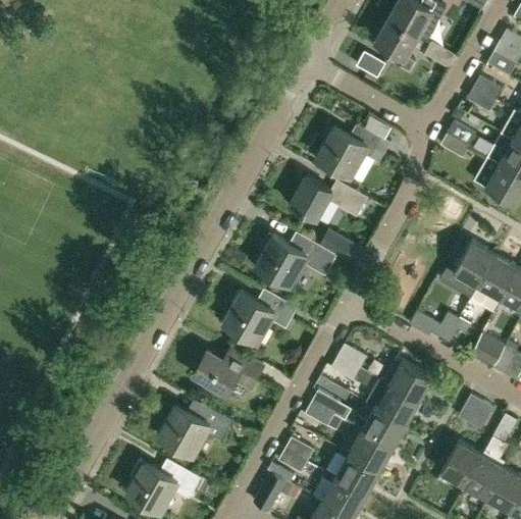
[(414,0),(396,0),(387,16),(417,34),(430,10),(439,15),(445,6),(433,0),(419,0),(418,2),(414,0)]
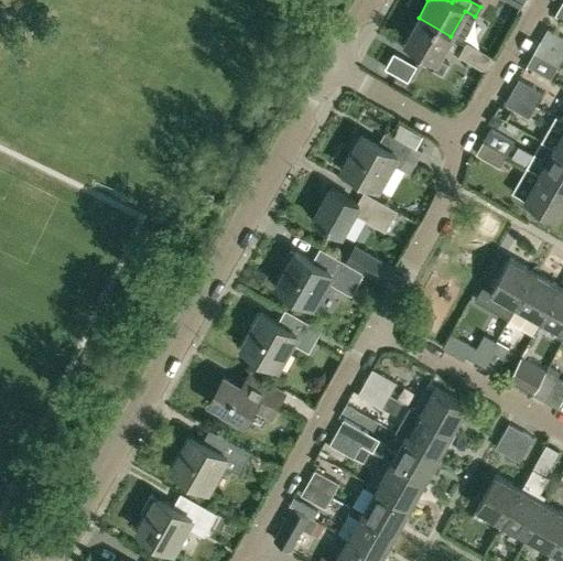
[(502,0),(519,9),(524,0),(502,0)]
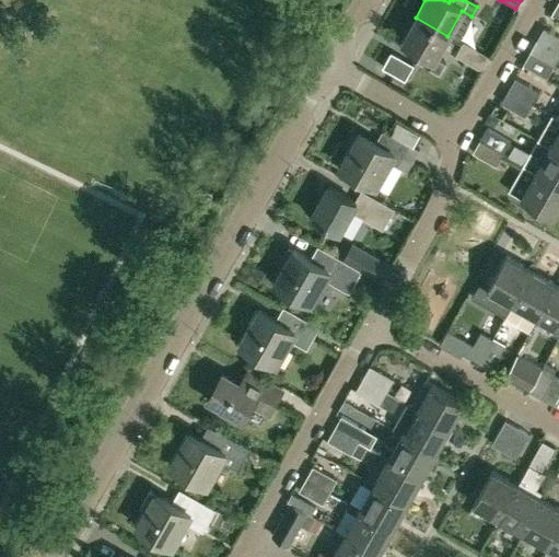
[(434,60),(447,36),(416,18),(402,44),(420,54),(415,64),(438,77),(444,65),(434,60)]
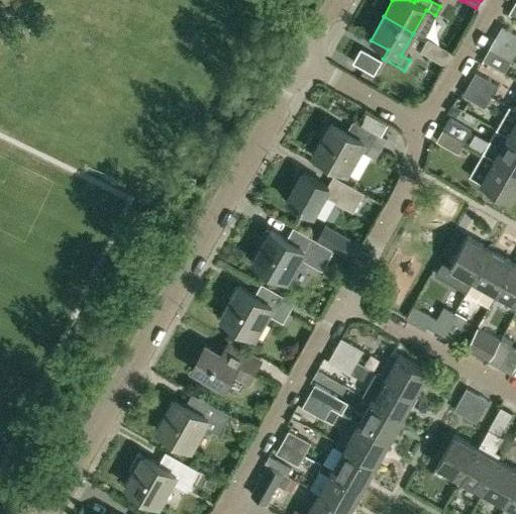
[(515,35),(501,27),(494,39),(515,52),(515,35)]
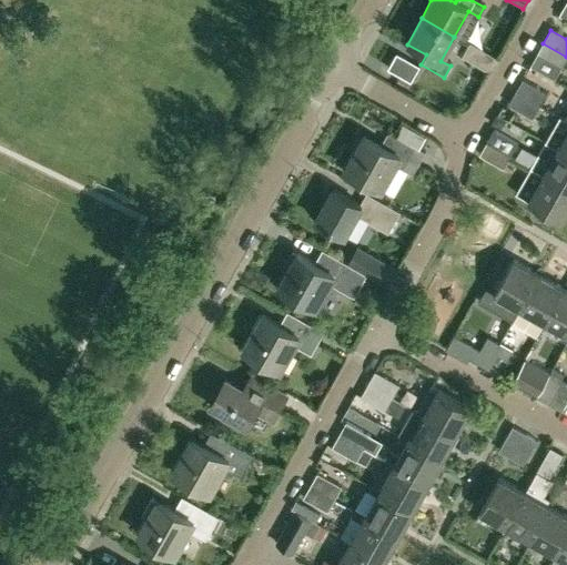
[(554,81),(566,57),(543,43),(529,68),(554,81)]
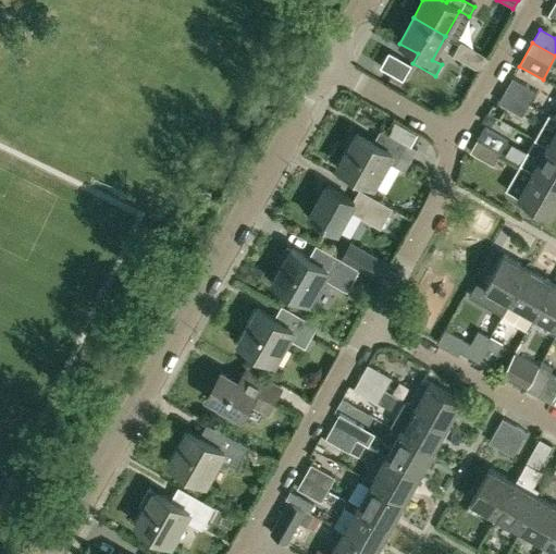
[(478,72),(485,58),(460,44),(452,57),(478,72)]
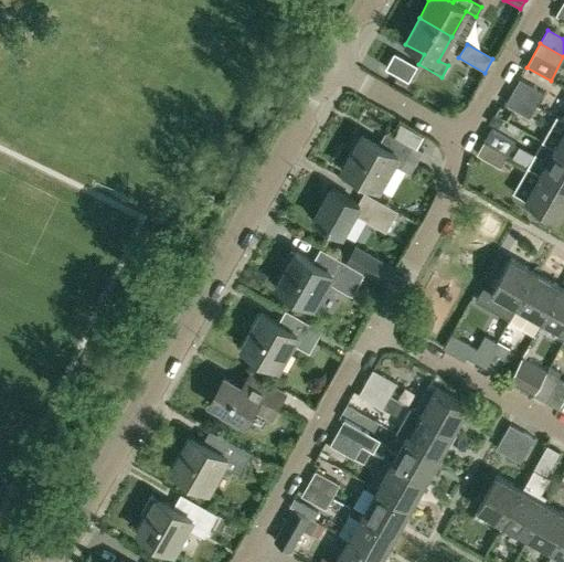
[(396,76),(405,82),(408,83),(417,67),(394,54),(385,70),(396,76)]
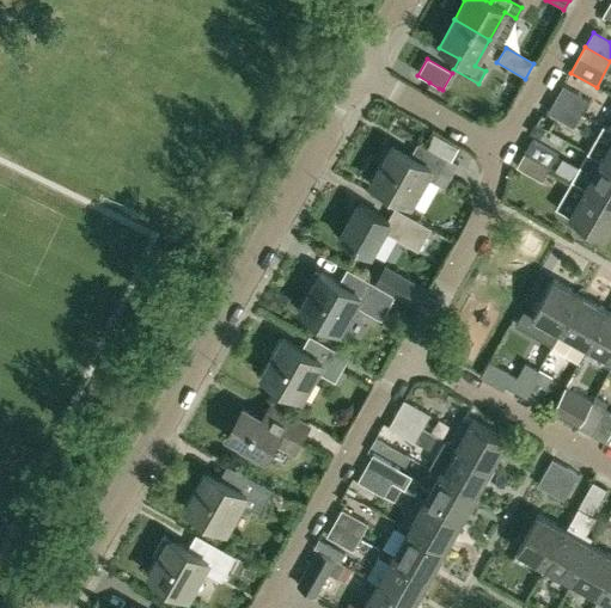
[(562,87),(554,100),(580,116),(588,103),(562,87)]
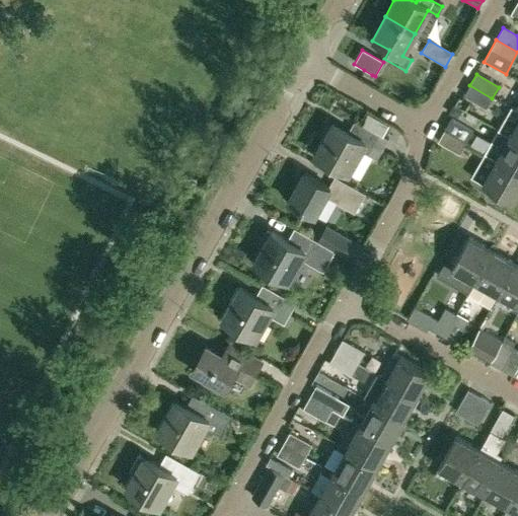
[(486,109),(492,98),(469,85),(463,96),(486,109)]
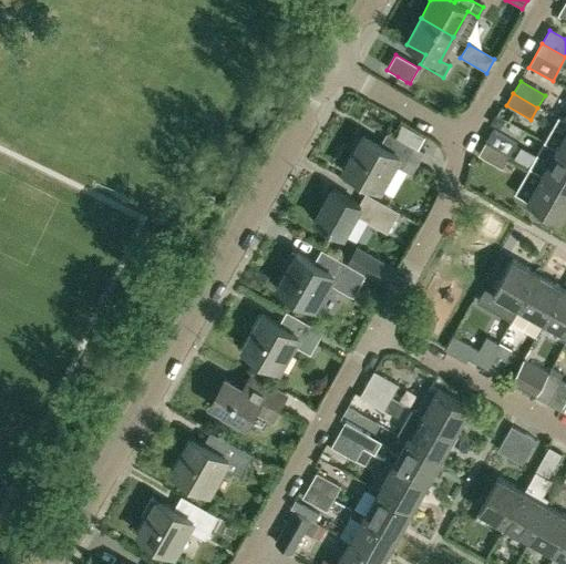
[(492,131),(484,145),(508,160),(516,145),(492,131)]
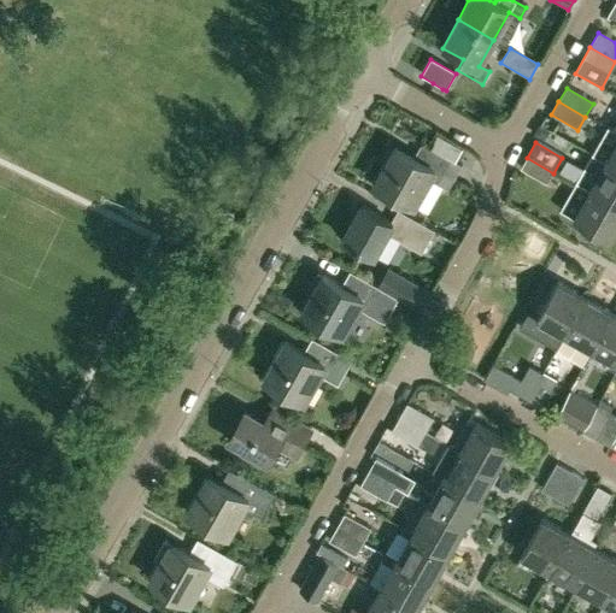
[(615,143),(605,164),(604,165),(615,171),(615,143)]
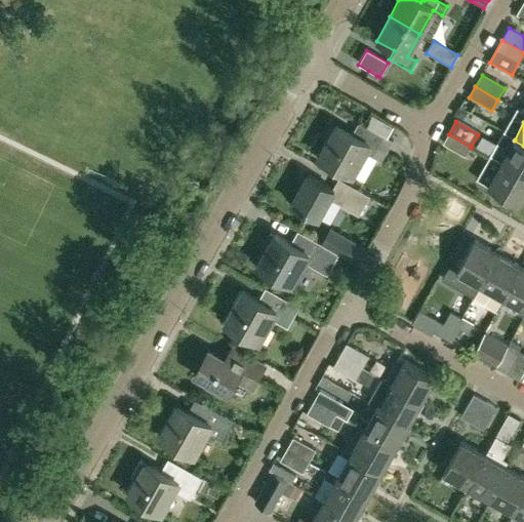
[(379,164),(392,143),(365,127),(358,139),(335,126),(317,157),(351,176),(364,155),(379,164)]
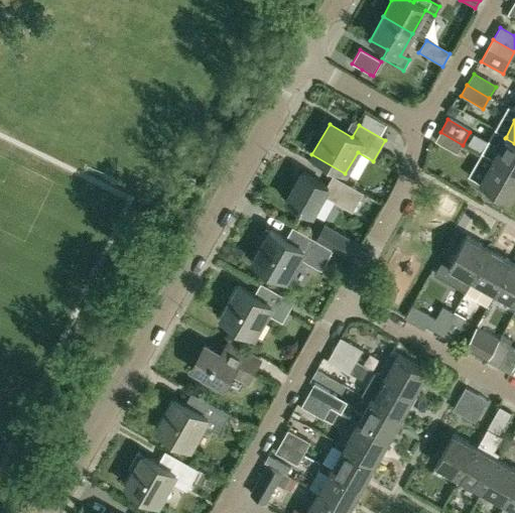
[(506,137),(494,130),(480,154),(492,161),(514,174),(514,143),(505,138),(506,137)]
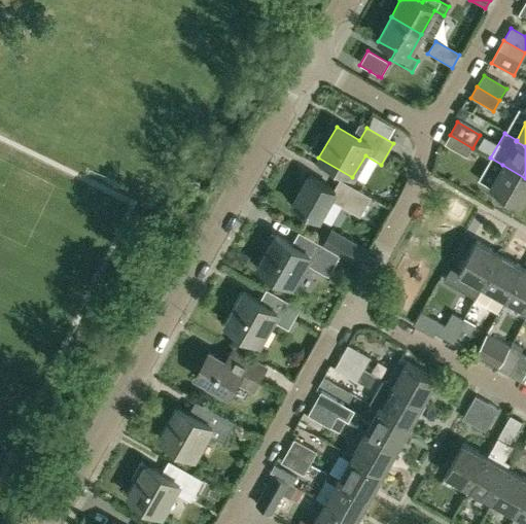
[(466,158),(472,148),(450,135),(444,145),(466,158)]
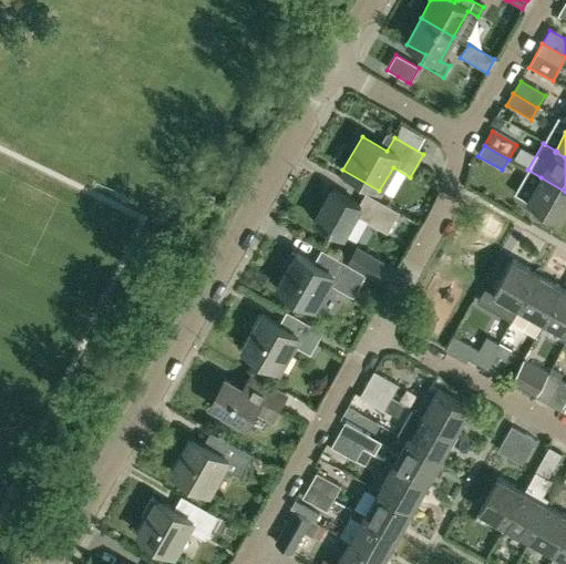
[(565,211),(565,192),(541,177),(526,204),(559,223),(565,211)]
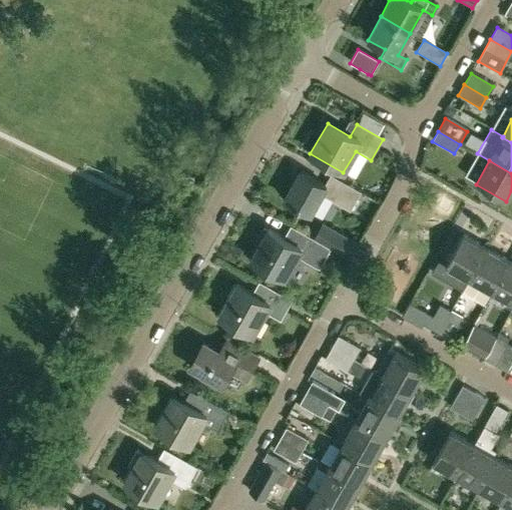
[(349,211),(359,193),(335,179),(330,188),(300,171),(284,199),(310,214),(321,195),(349,211)]
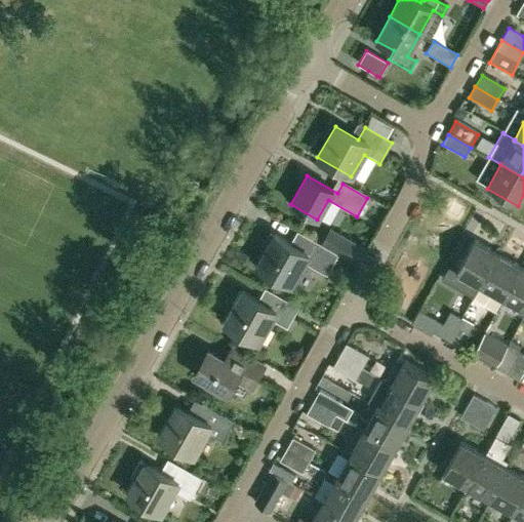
[(365,250),(329,230),(320,244),(356,265),(365,250)]
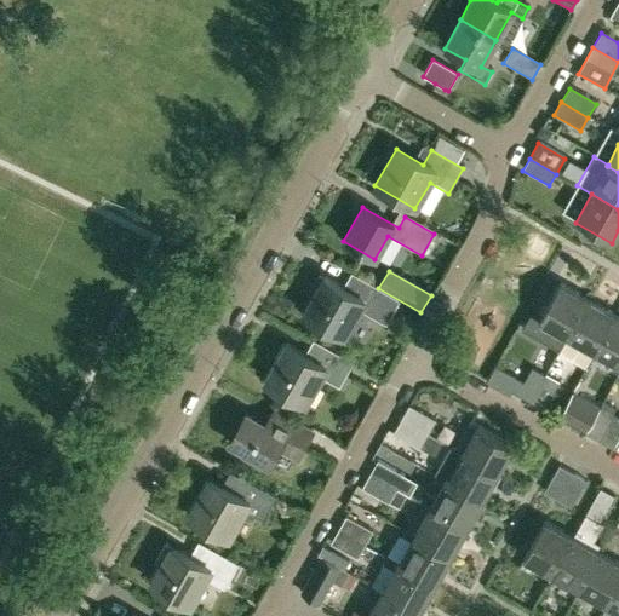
[(350,294),(322,278),(322,280),(317,276),(308,293),(313,297),(302,314),(343,337),(359,310),(376,320),(383,308),(393,314),(400,301),(390,297),(359,278),(350,294)]
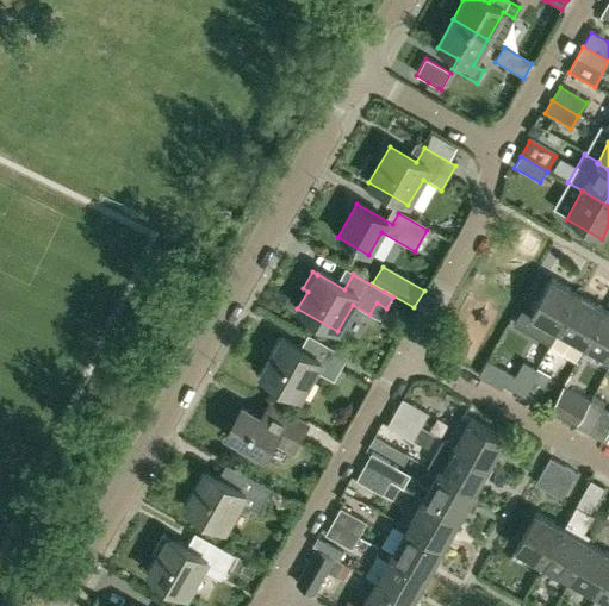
[(550,280),(540,297),(530,314),(529,316),(558,331),(578,297),(550,280)]
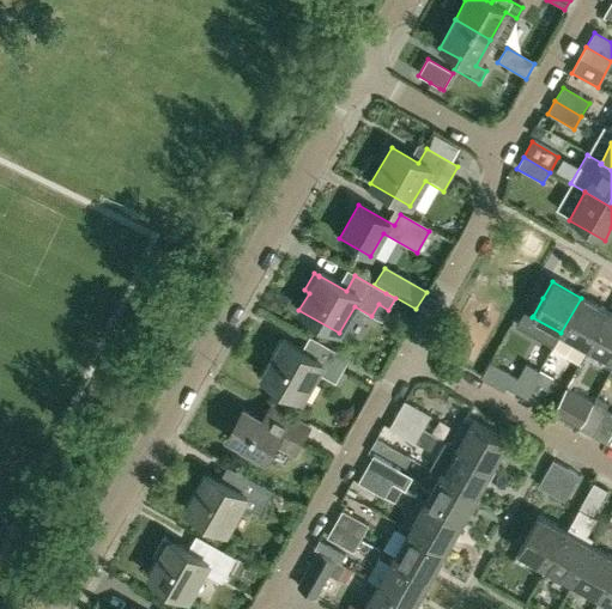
[(581,298),(561,333),(553,347),(581,363),(588,348),(587,348),(609,312),(581,298)]
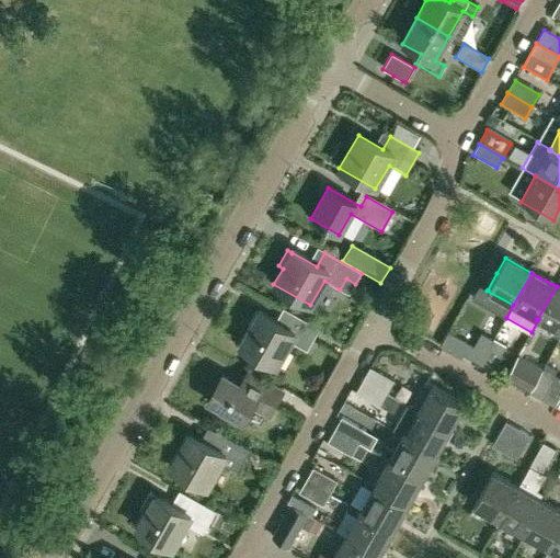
[(538,319),(559,331),(559,287),(557,286),(537,319),(538,319)]
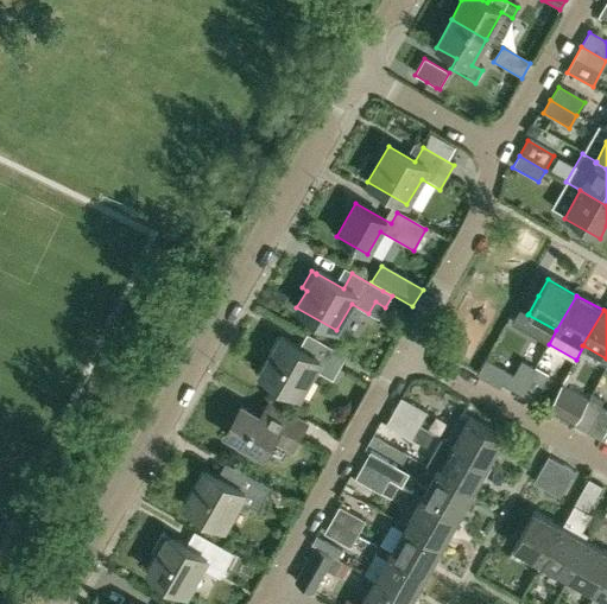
[(332,381),(346,356),(315,339),(307,354),(279,338),(259,374),(298,396),(313,370),(332,381)]
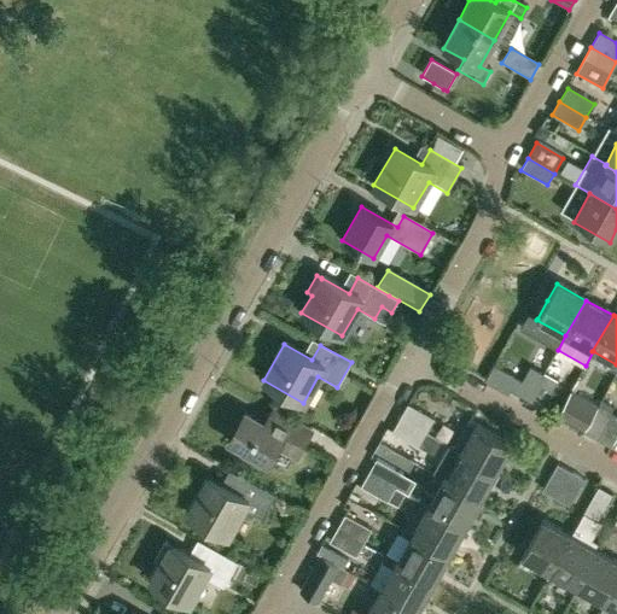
[(514,393),(528,401),(542,375),(529,368),(514,393)]
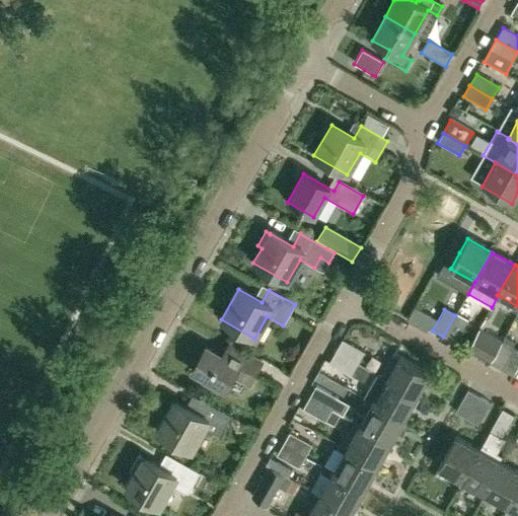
[(454,344),(467,321),(455,315),(443,337),(454,344)]
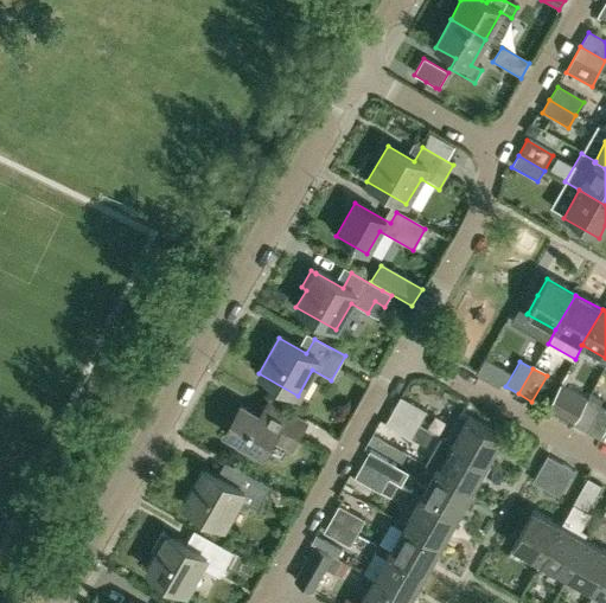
[(572,425),(587,398),(562,384),(547,411),(572,425)]
